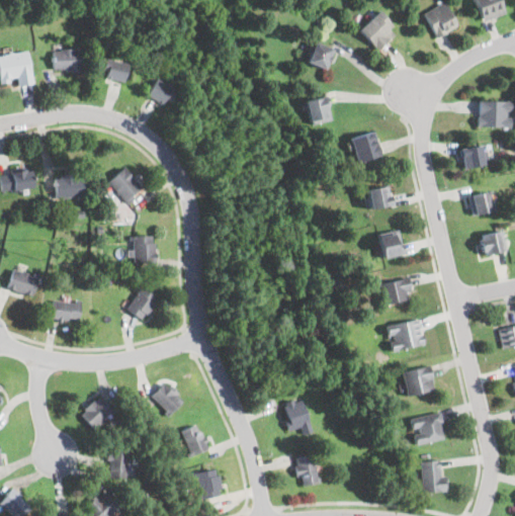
[(503,0),(473,0),(482,21),(508,10),(503,0)]
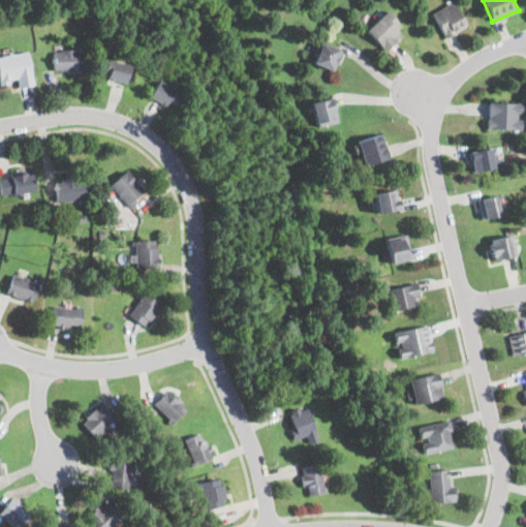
[(446,40),(469,29),(456,3),(433,14),(446,40)]
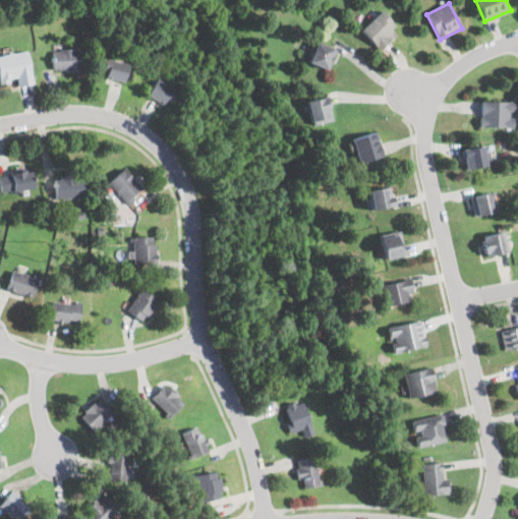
[(402,33),(383,12),(362,31),(381,52),(402,33)]
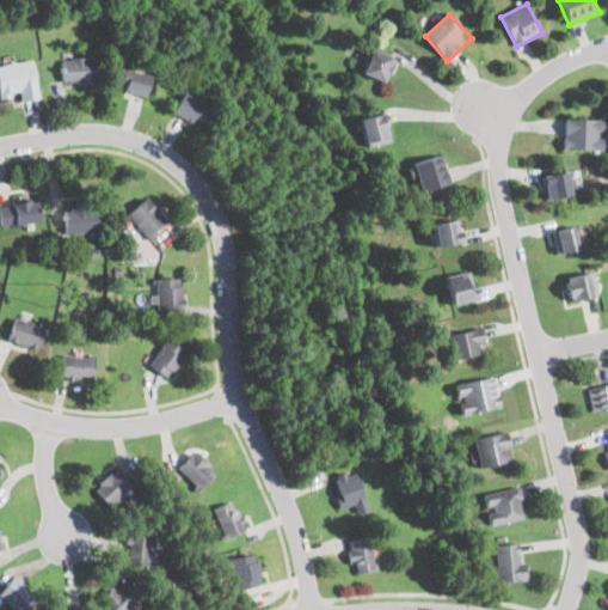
[(364,74),(387,83),(397,56),(374,49),(364,74)]
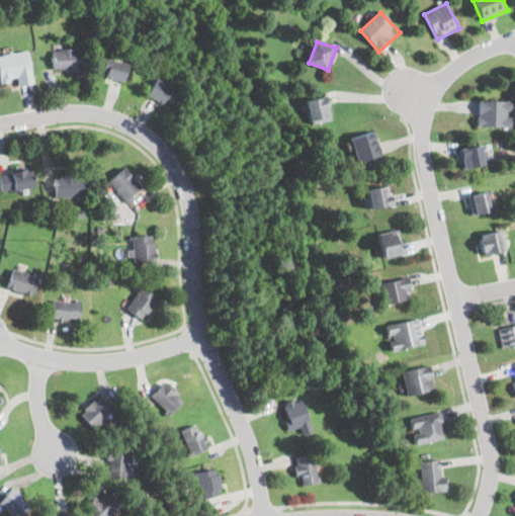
[(55,72),(84,72),(84,49),(55,49),(55,72)]
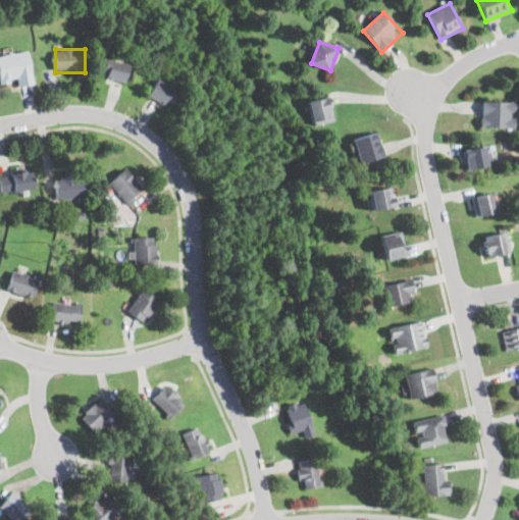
[(0,55),(0,66),(2,87),(34,83),(31,53),(0,55)]
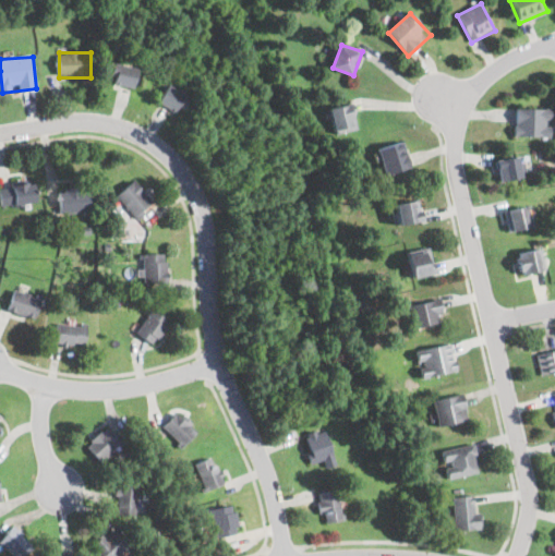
[(140,67),(116,62),(111,83),(136,87),(140,67)]
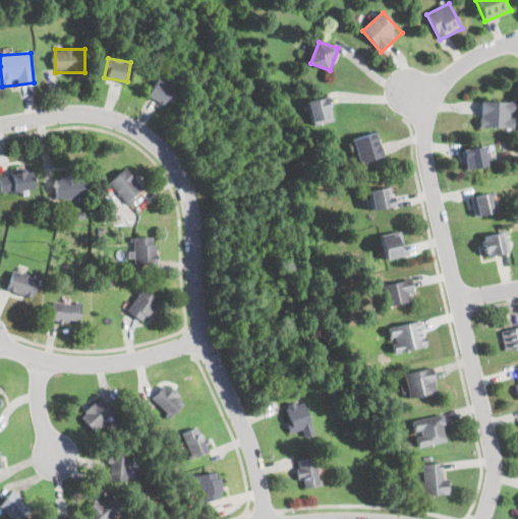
[(180,93),(163,76),(149,92),(166,108),(180,93)]
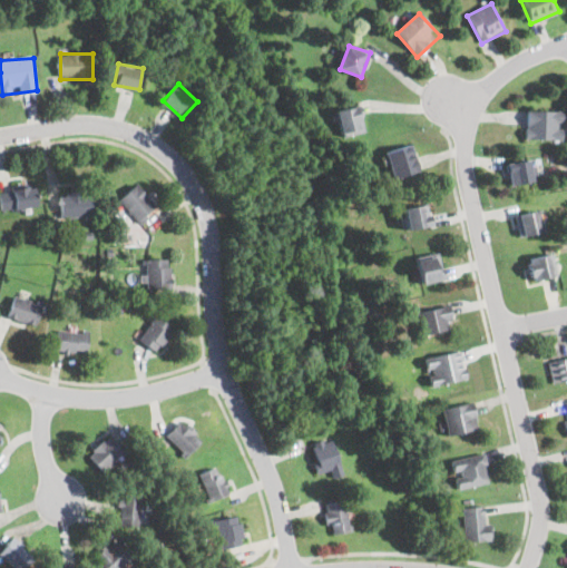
[(367,133),(361,105),(339,109),(344,137),(367,133)]
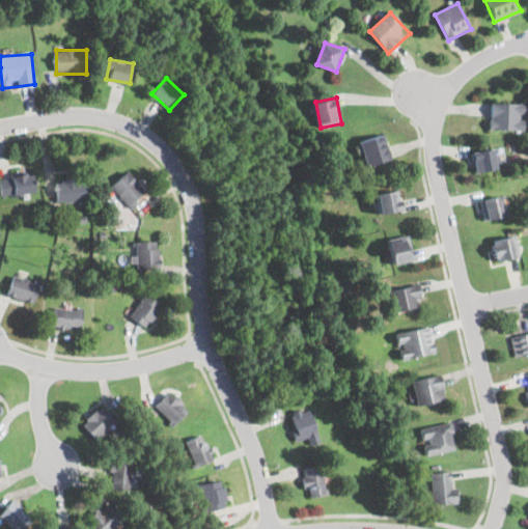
[(526,104),(492,104),(492,132),(526,132),(526,104)]
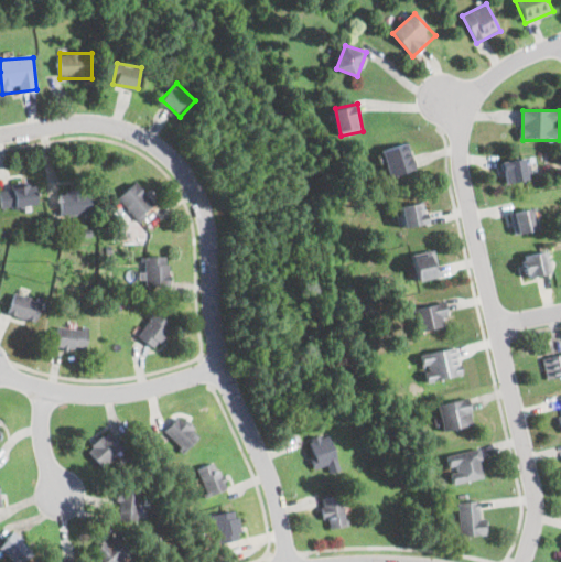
[(417,171),(409,144),(383,152),(390,179),(417,171)]
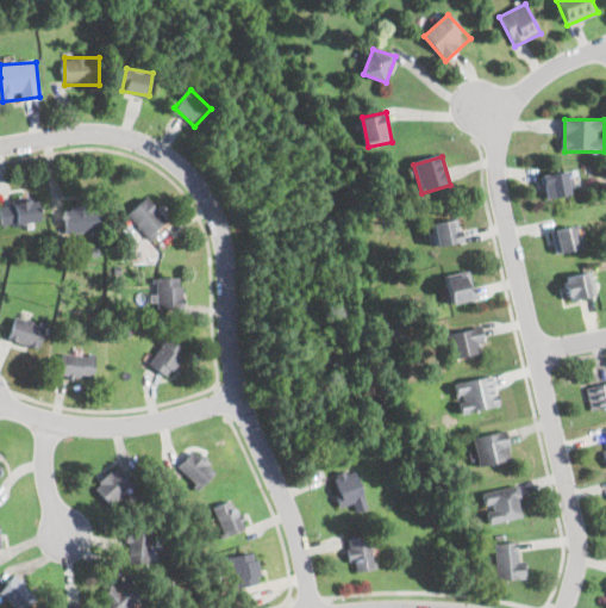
[(548,200),(573,194),(567,171),(542,178),(548,200)]
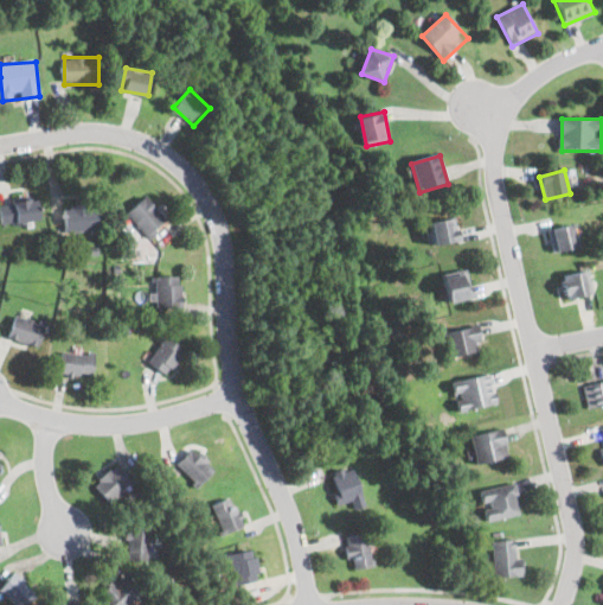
[(42,222),(39,196),(0,199),(2,225),(42,222)]
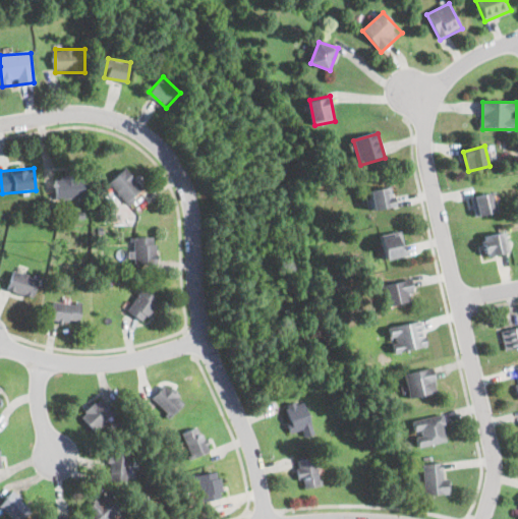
[(147,191),(125,169),(109,183),(130,207),(147,191)]
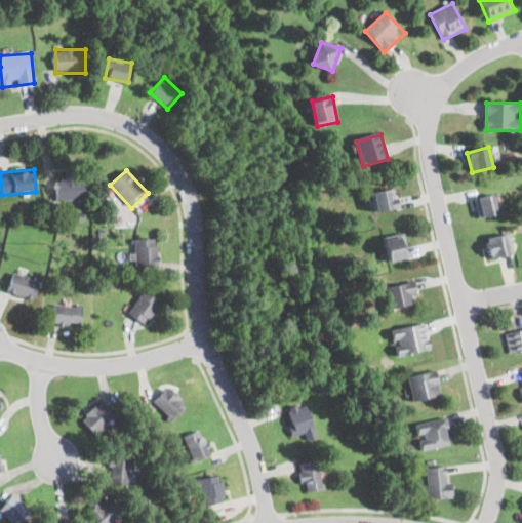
[(57,177),(57,201),(87,200),(86,176),(57,177)]
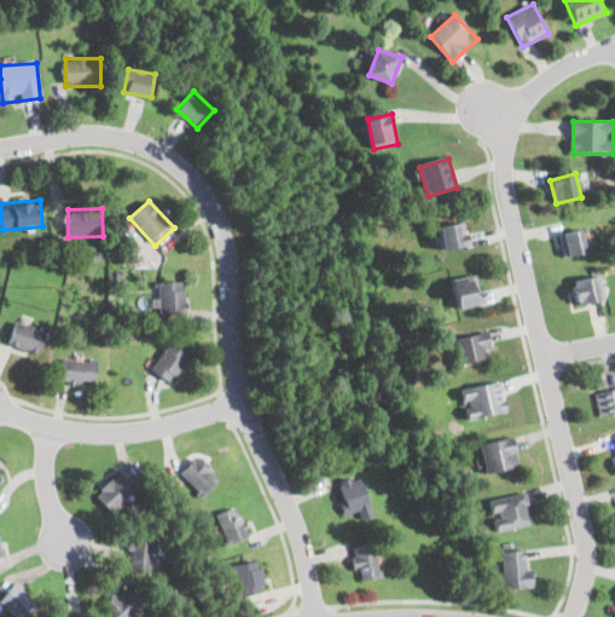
[(441,230),(445,252),(469,247),(465,225),(441,230)]
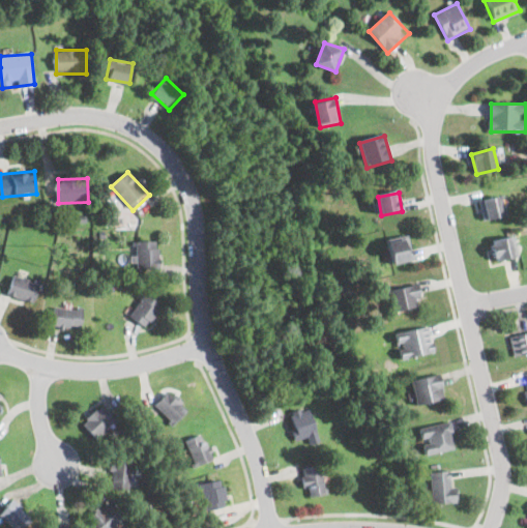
[(506,216),(502,195),(479,200),(485,222),(506,216)]
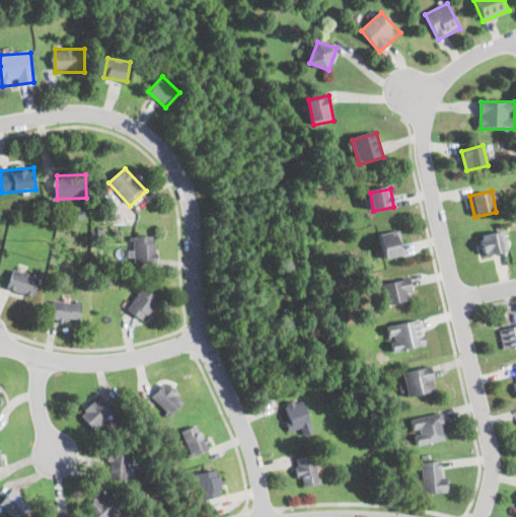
[(486,257),(509,251),(503,231),(481,236),(486,257)]
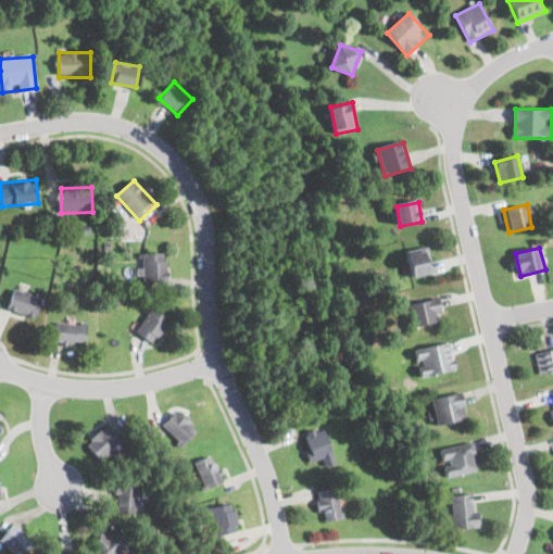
[(413,279),(436,274),(430,250),(407,255),(413,279)]
